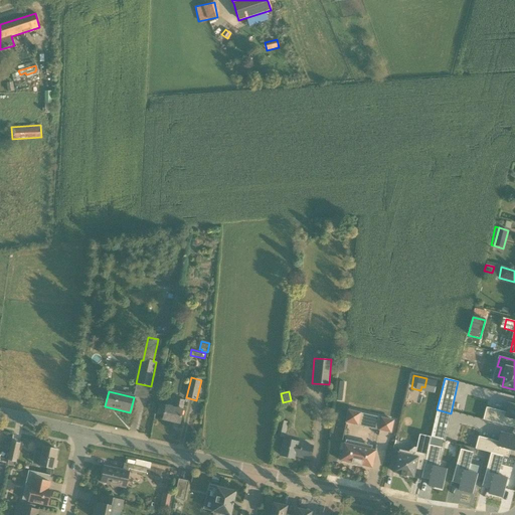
[(168,405),(160,403),(157,413),(164,414),(163,419),(179,423),(182,409),(181,409),(183,399),(176,397),(174,405),(168,403),(168,405)]
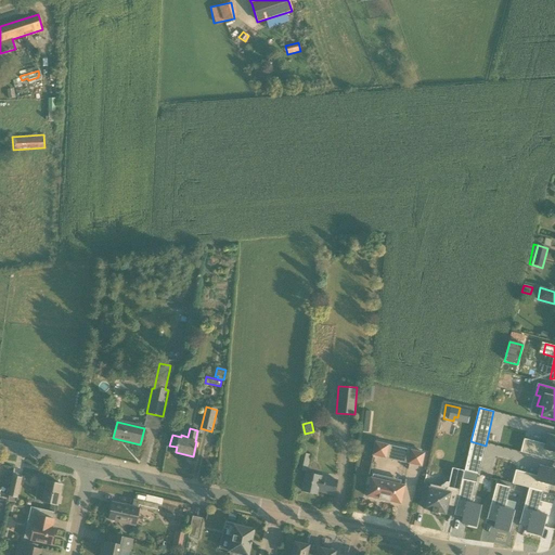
[(554,437),(545,435),(542,444),(521,439),(518,453),(554,462),(554,456),(554,437)]
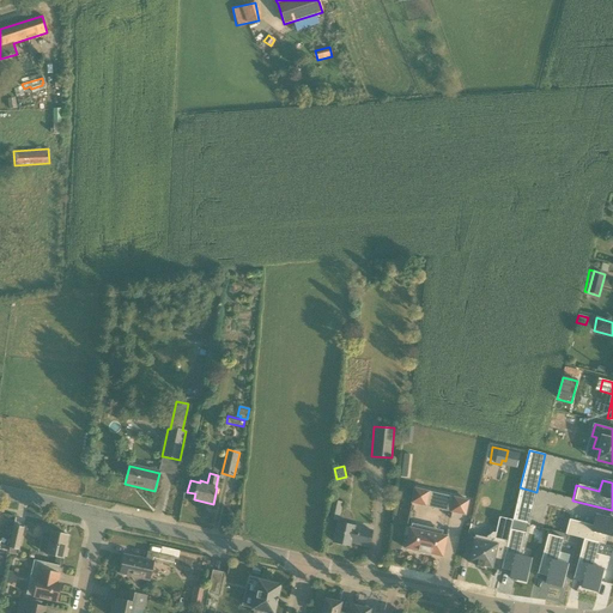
[(426,508),(430,491),(414,487),(411,504),(426,508)]
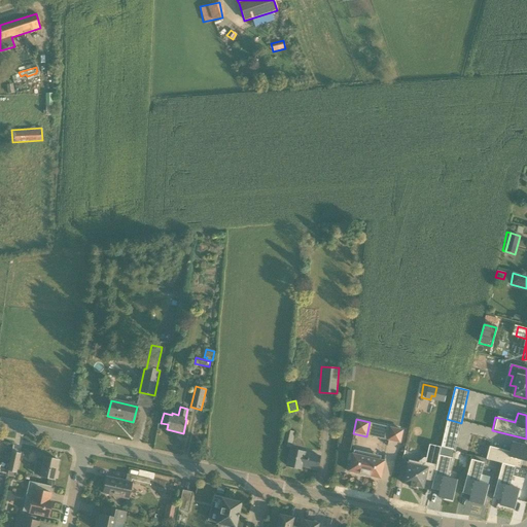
[(447,419),(441,447),(455,451),(461,423),(447,419)]
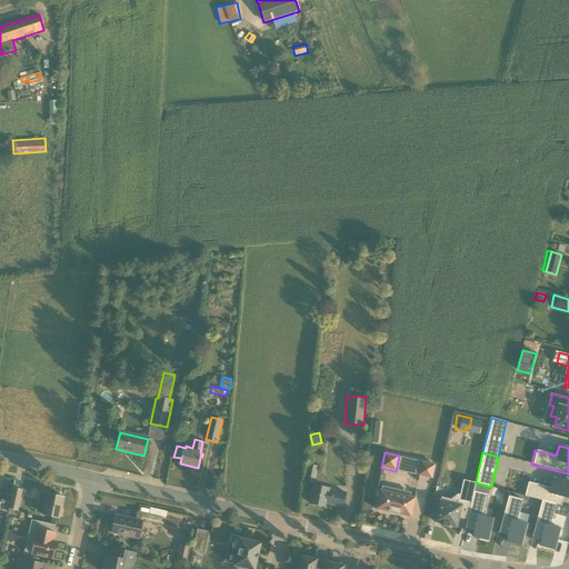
[(317,467),(308,465),(305,481),(313,483),(317,467)]
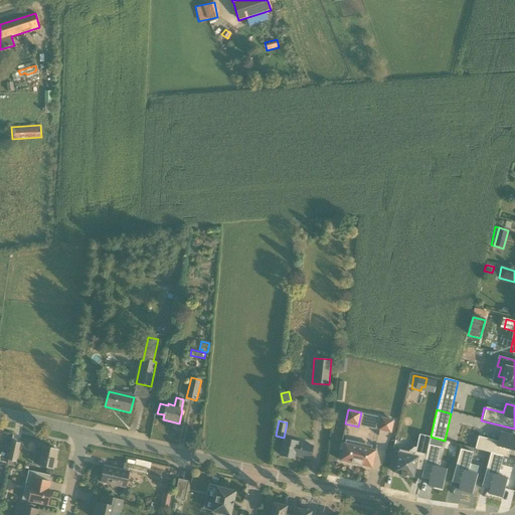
[(507,458),(509,451),(514,452),(514,451),(514,437),(498,434),(496,443),(477,438),(474,451),(507,458)]
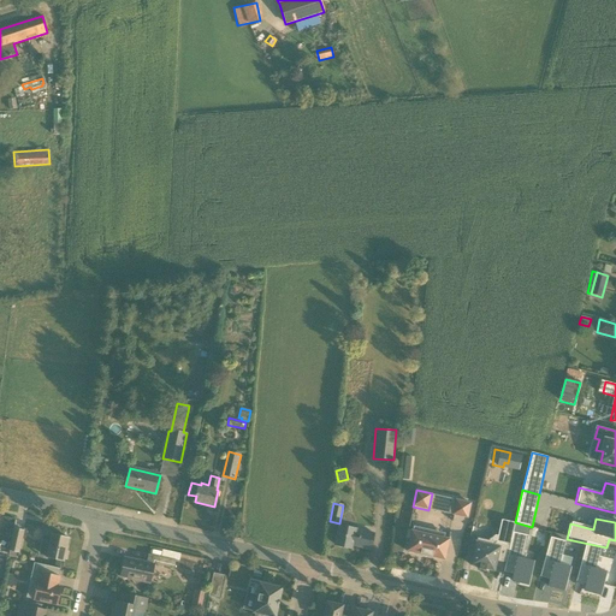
[(374,534),(339,526),(335,545),(351,549),(353,545),(371,549),(374,534)]
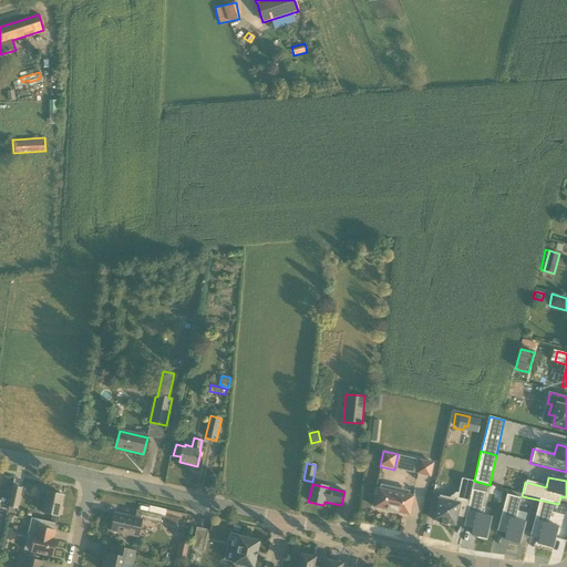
[(9,506),(8,513),(16,515),(18,508),(19,500),(22,488),(12,487),(12,488),(10,497),(9,506)]
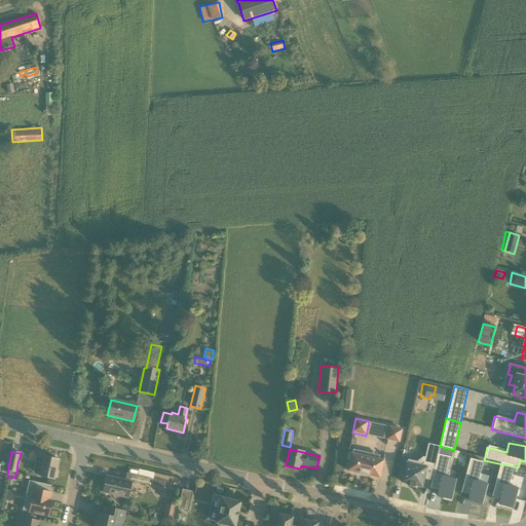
[(44,454),(42,453),(37,452),(36,461),(42,462),(39,476),(47,478),(52,479),(54,479),(54,478),(58,478),(59,472),(57,471),(59,460),(44,456),(44,454)]
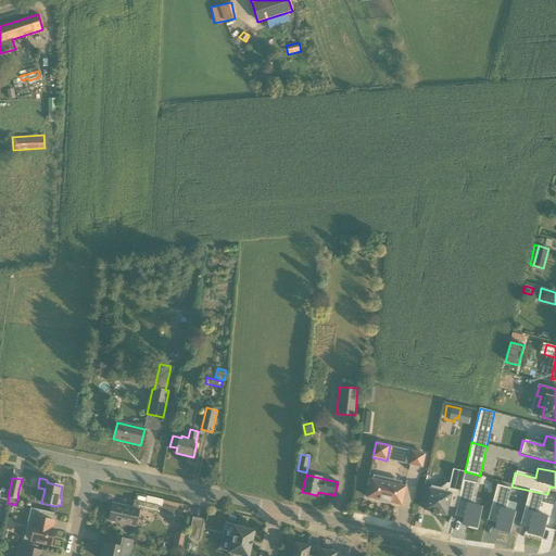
[(368,479),(366,485),(369,487),(367,497),(369,497),(369,500),(375,501),(375,498),(401,505),(405,487),(388,483),(388,481),(382,480),(381,481),(368,479)]
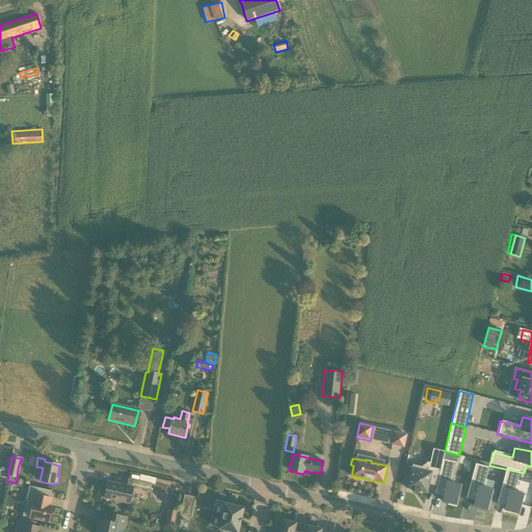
[(424,467),(424,468),(423,471),(411,469),(410,468),(406,488),(414,489),(414,491),(419,493),(420,491),(427,493),(429,484),(436,486),(442,467),(427,464),(424,467)]
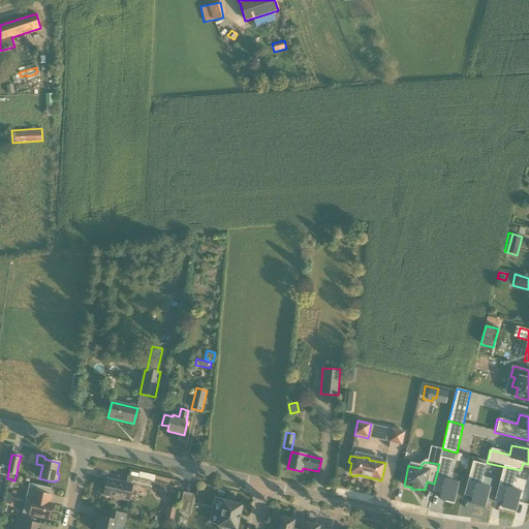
[(439,500),(438,506),(452,509),(457,489),(447,487),(452,467),(439,464),(434,484),(431,498),(439,500)]
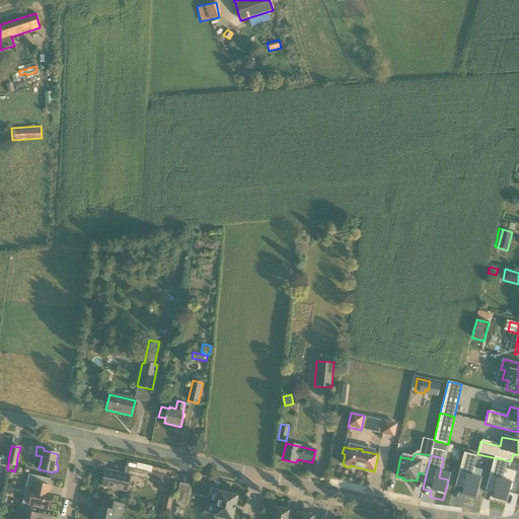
[(462,458),(454,492),(462,494),(461,500),(475,503),(479,483),(470,480),(475,461),(462,458)]
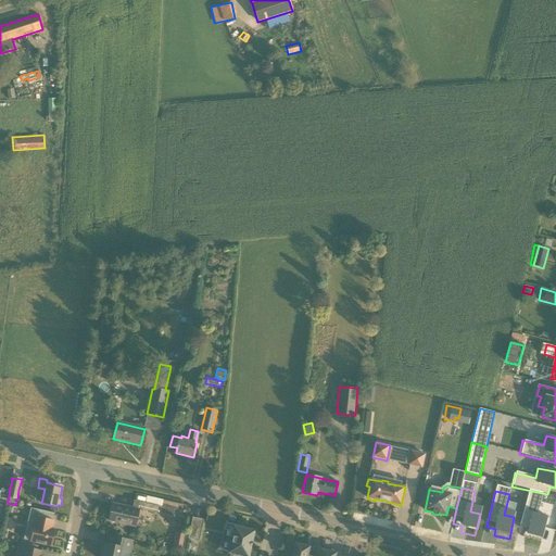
[(521,527),(529,529),(528,535),(543,539),(547,517),(538,515),(543,494),(529,491),(521,527)]
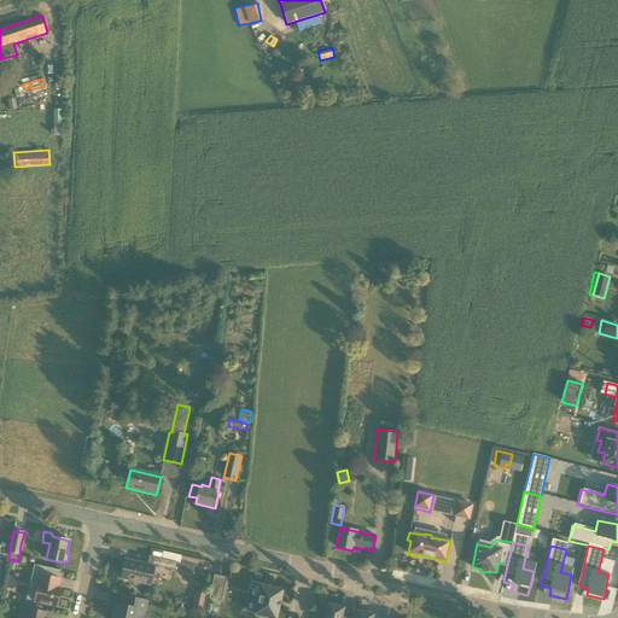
[(161,559),(159,567),(175,571),(176,563),(161,559)]
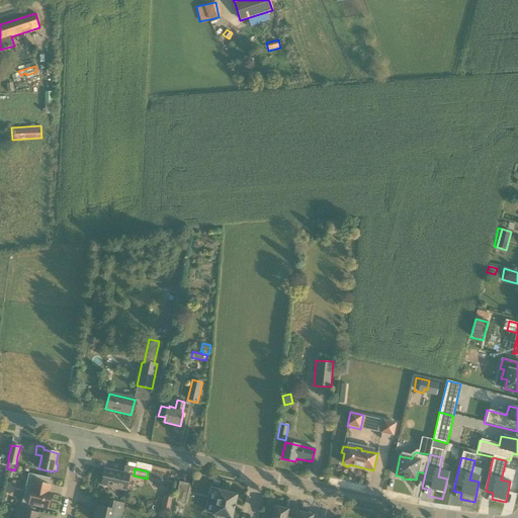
[(131,475),(122,473),(104,469),(101,485),(112,488),(114,492),(118,489),(126,491),(131,475)]
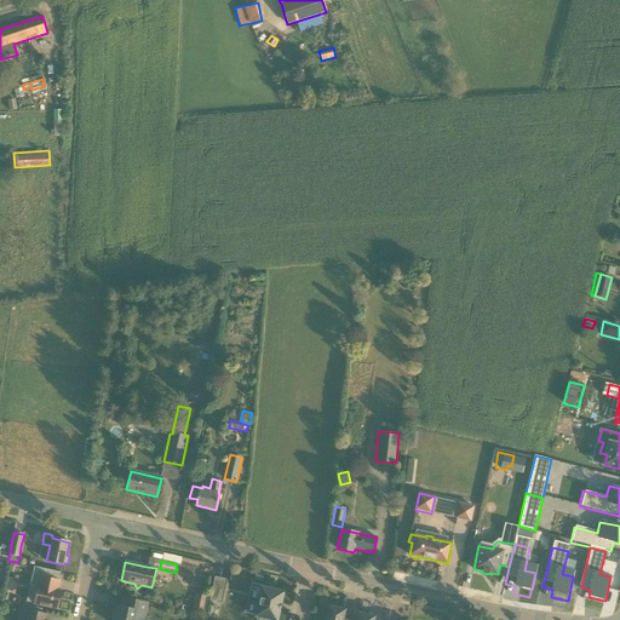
[(34,603),(34,604),(57,609),(62,591),(58,590),(61,580),(58,580),(59,573),(61,573),(55,572),(42,568),(39,586),(38,586),(30,585),(27,602),(34,603)]
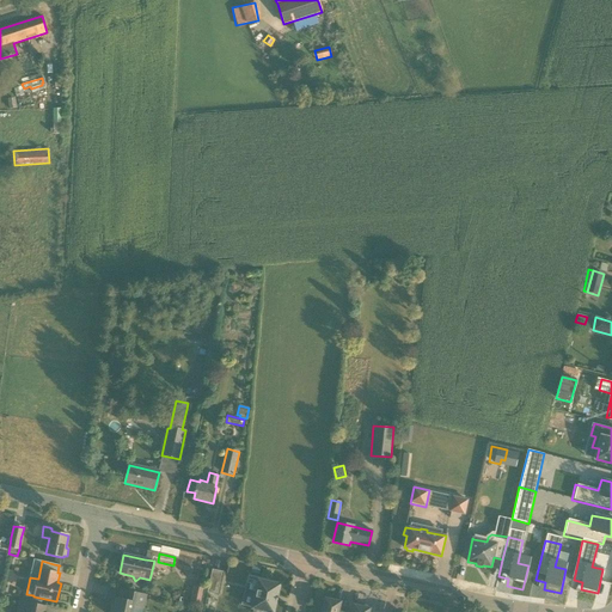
[(218,594),(224,573),(213,570),(207,592),(218,594)]
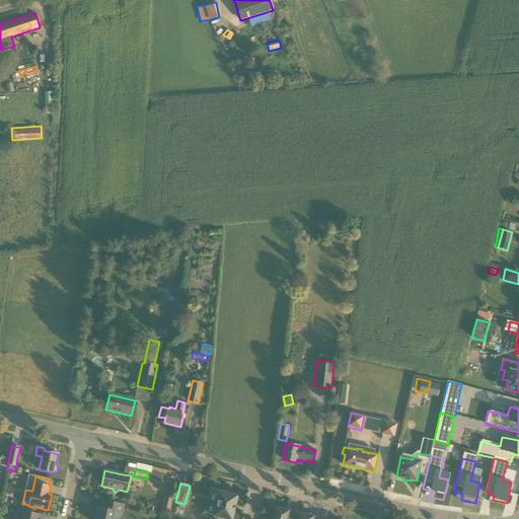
[(228,492),(221,491),(211,488),(209,495),(215,496),(214,501),(217,502),(214,516),(215,516),(214,518),(223,518),(224,518),(227,518),(231,518),(233,511),(234,511),(235,505),(236,496),(228,494),(228,492)]
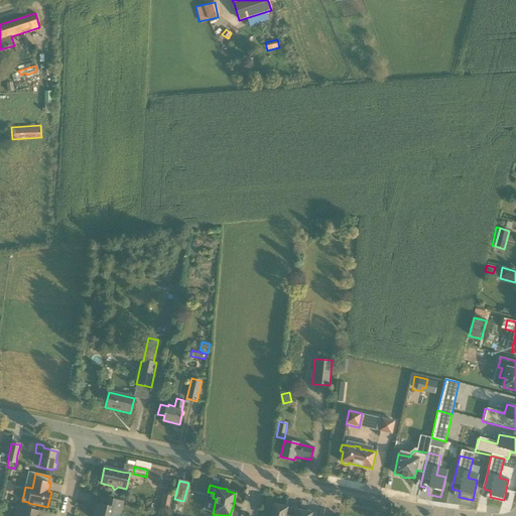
[(121,513),(123,501),(103,497),(101,505),(98,505),(97,511),(95,511),(93,515),(111,515),(113,511),(121,513)]
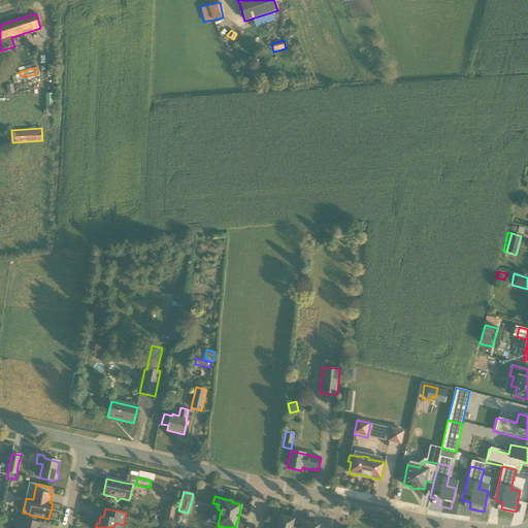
[(173,521),(174,514),(166,512),(164,520),(173,521)]
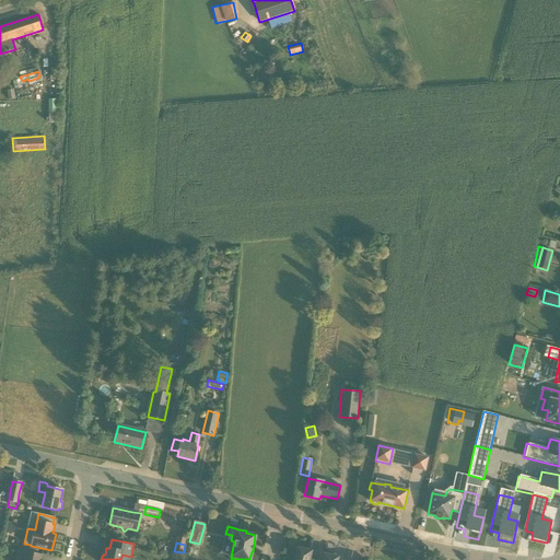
[(308,559),(312,551),(298,548),(296,550),(295,549),(293,556),(295,556),(294,559),(308,559)]
